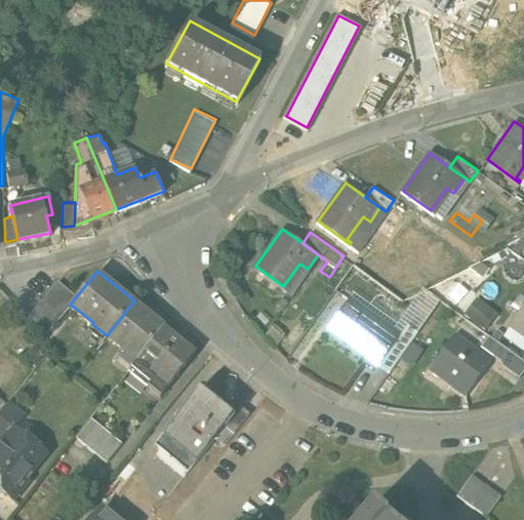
[(70,305),(78,294),(59,279),(28,316),(46,332),(70,305)]
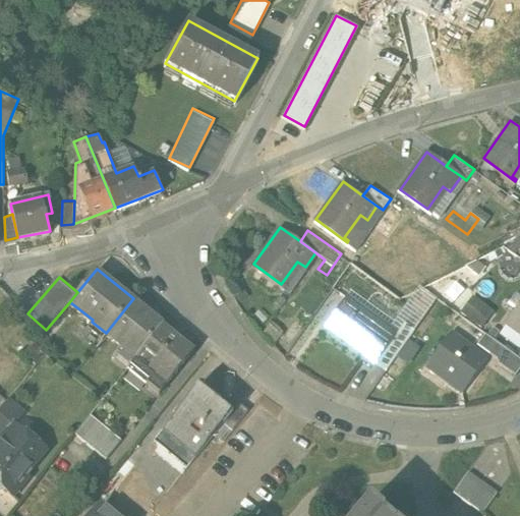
[(395,331),(346,295),(326,323),(374,358),(395,331)]
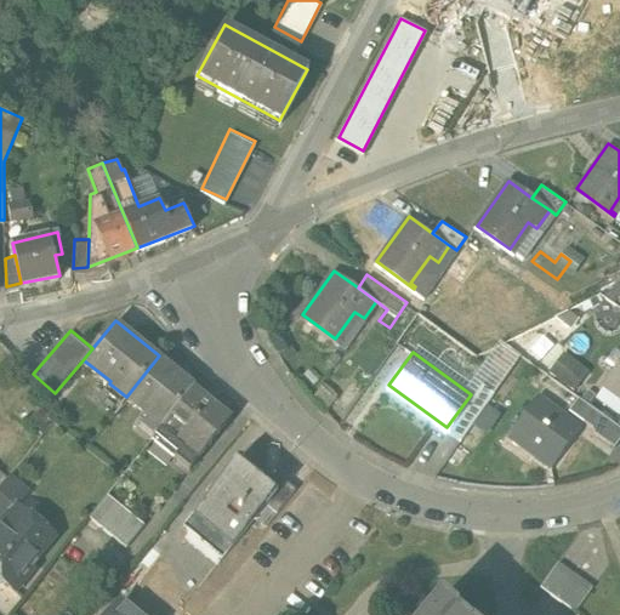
[(549,373),(575,393),(591,374),(563,353),(549,373)]
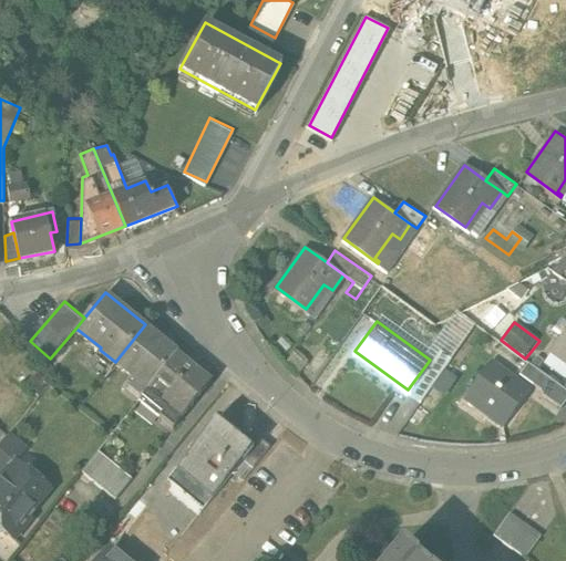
[(565,323),(548,349),(551,351),(554,347),(565,355),(565,323)]
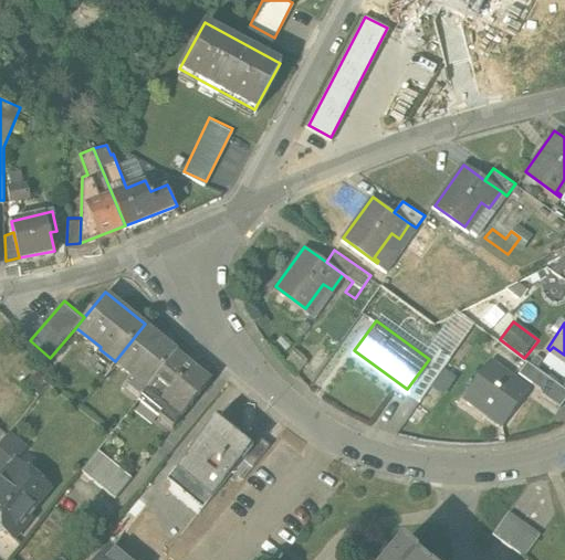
[(145,324),(115,361),(116,361),(116,360),(132,372),(131,373),(147,387),(177,349),(145,324)]
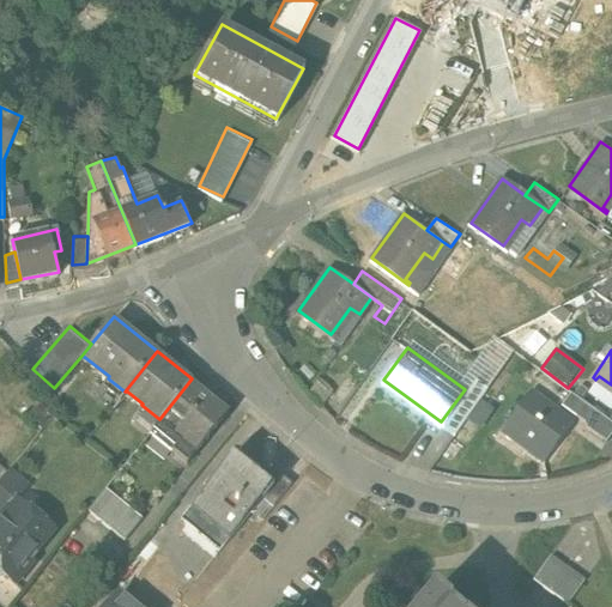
[(476,376),(465,389),(441,422),(455,432),(489,386),(476,376)]
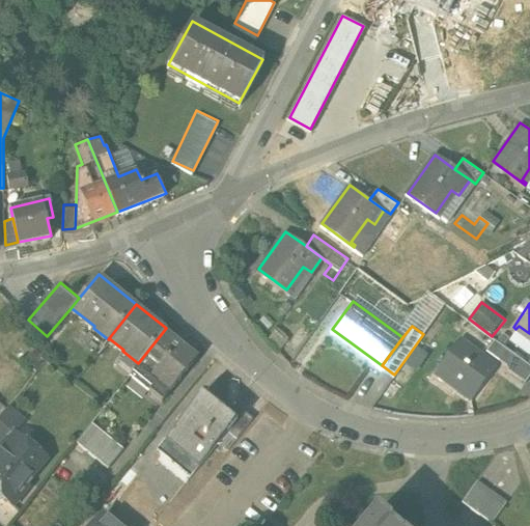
[(198,354),(166,328),(138,363),(136,365),(156,380),(149,387),(163,397),(198,354)]
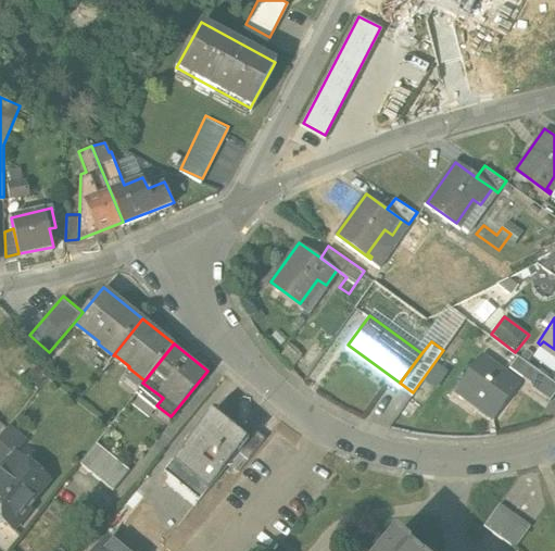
[(508,375),(480,354),(457,386),(481,402),(479,405),(493,415),(518,380),(509,373),(508,375)]
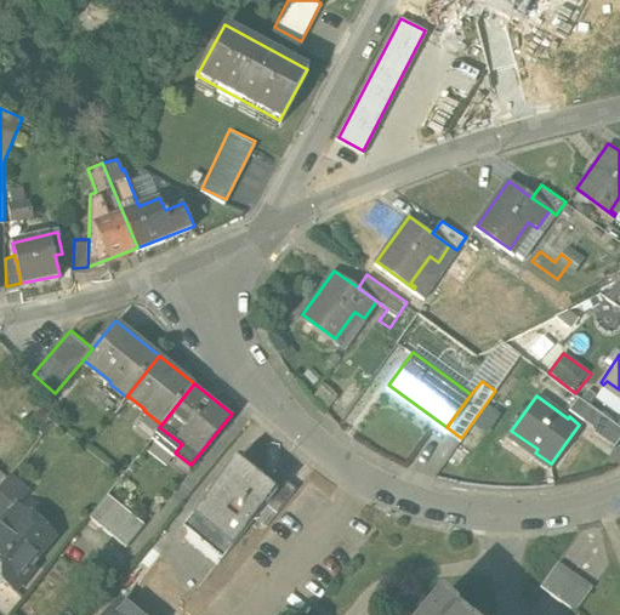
[(602,413),(579,397),(569,408),(593,425),(602,413)]
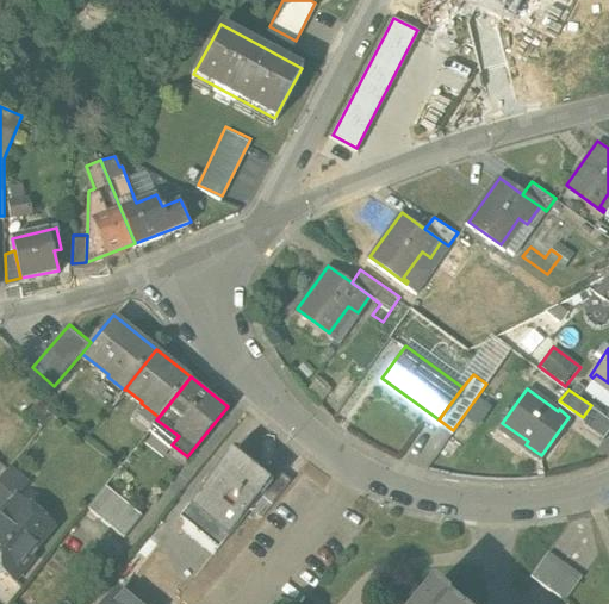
[(608,417),(591,405),(583,417),(584,423),(604,436),(608,430),(608,417)]
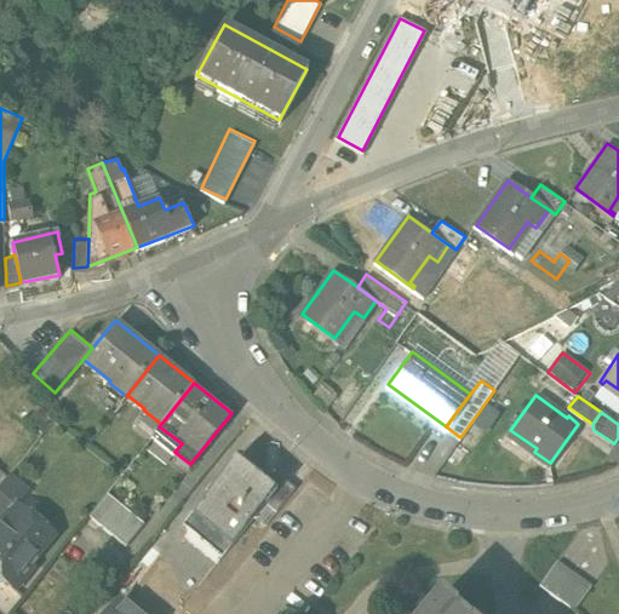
[(241,453),(223,474),(222,474),(216,482),(216,483),(187,517),(187,533),(219,560),(267,503),(278,489),(275,487),(252,468),(254,464),(241,453)]
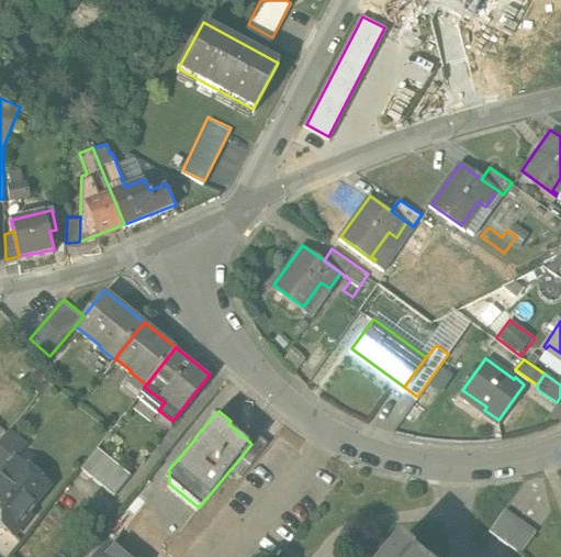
[(0,468),(2,471),(15,456),(17,457),(26,444),(8,430),(0,439),(0,468)]
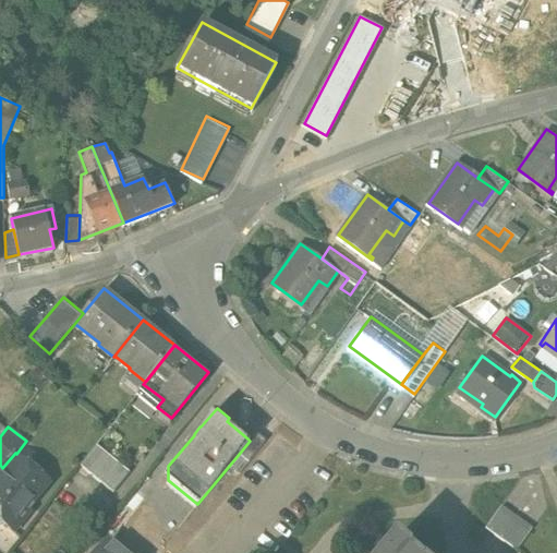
[(250,441),(240,453),(250,460),(269,435),(257,427),(247,439),(250,441)]
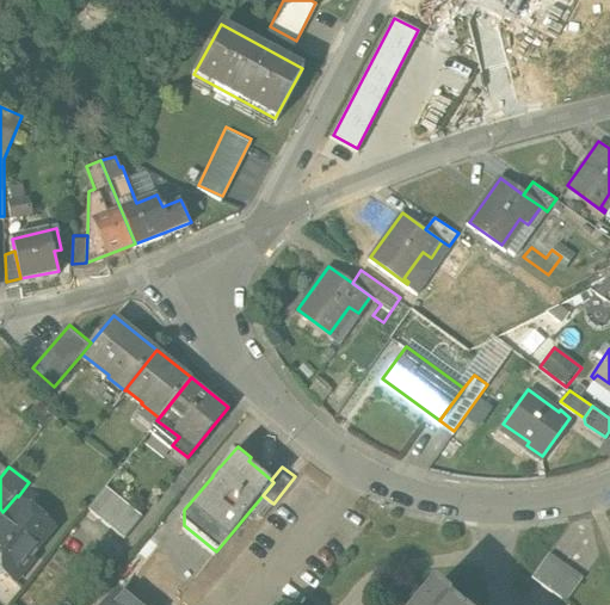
[(105,483),(87,506),(124,535),(143,513),(105,483)]
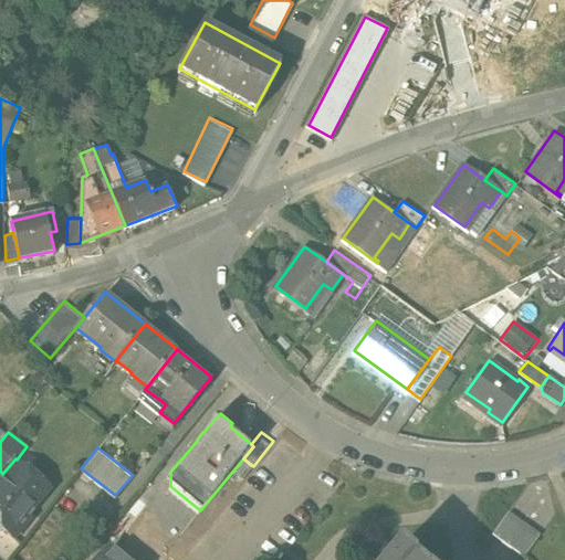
[(2,474),(0,476),(0,526),(2,526),(3,525),(11,531),(49,486),(17,460),(16,458),(2,474)]
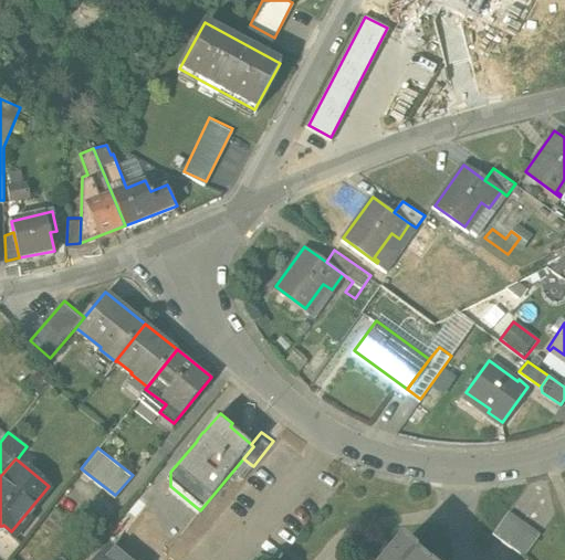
[(509,509),(493,530),(524,553),(539,532),(509,509)]
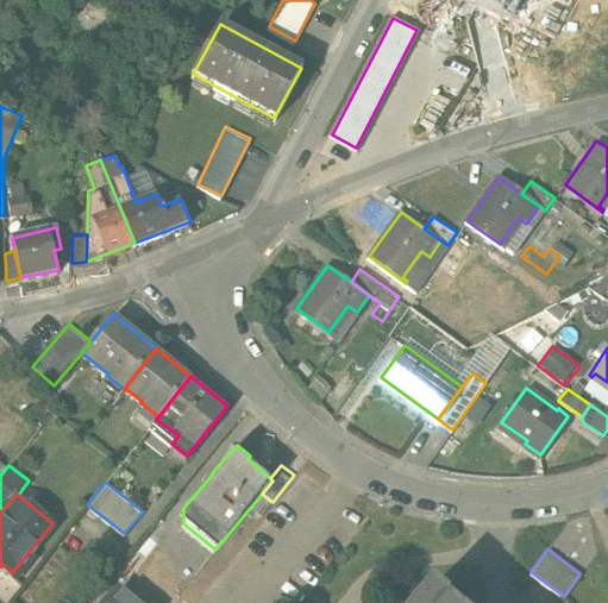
[(104,602),(118,588),(106,578),(86,602),(104,602)]
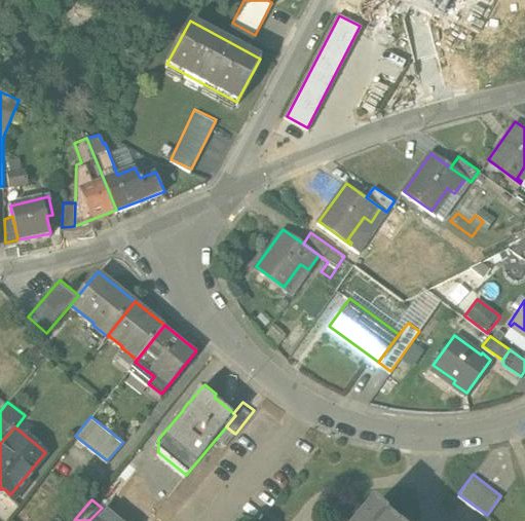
[(385,520),(384,520),(386,518),(373,507),(361,520),(385,520)]
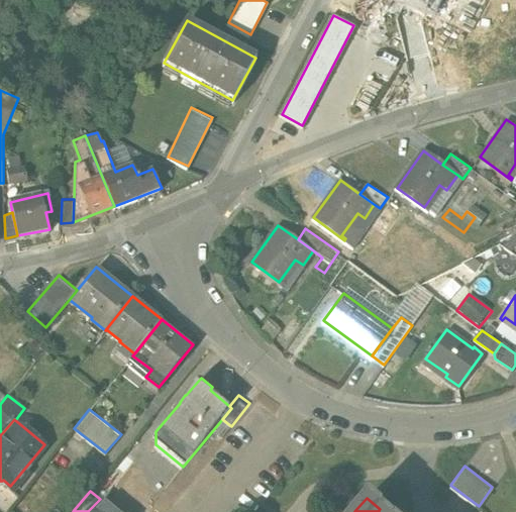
[(115,511),(100,499),(88,511),(115,511)]
